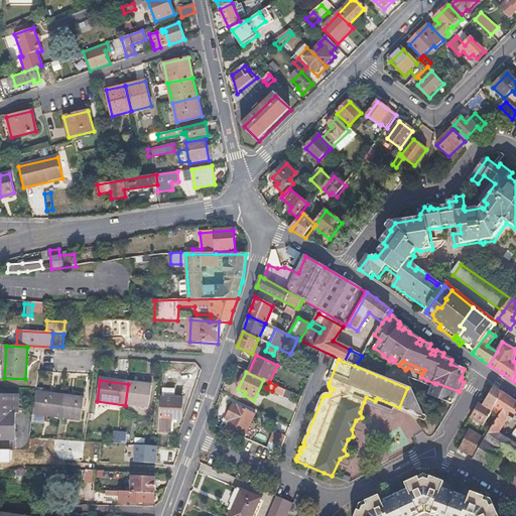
[(458,391),(437,383),(436,384),(434,383),(429,395),(452,404),(458,391)]
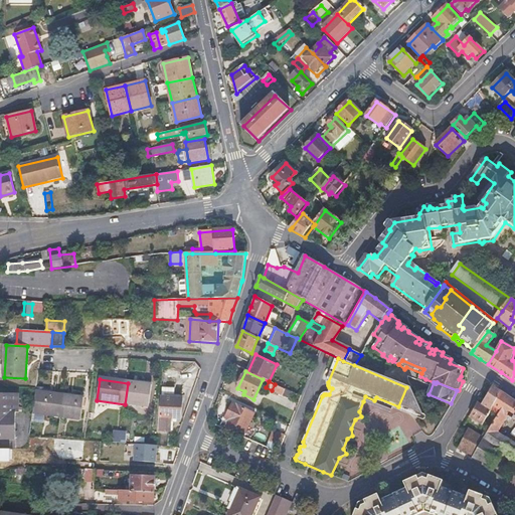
[(153,387),(128,383),(125,404),(150,408),(153,387)]
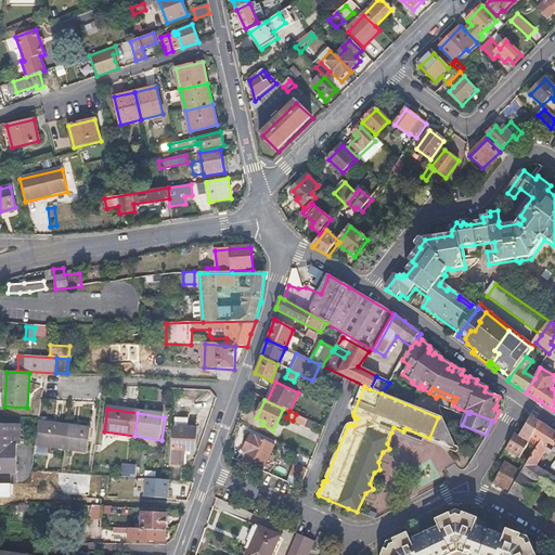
[(313,423),(296,414),(293,421),(310,429),(313,423)]
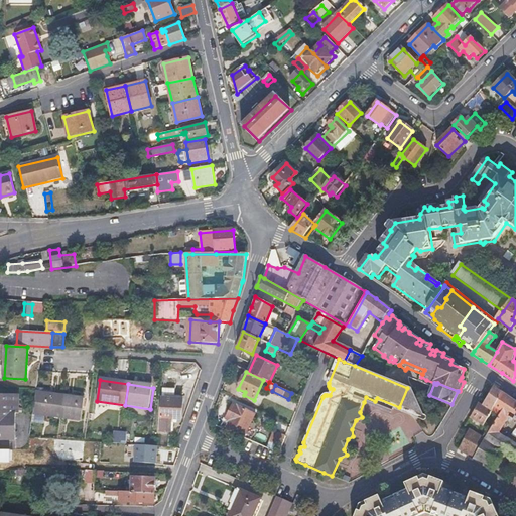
[(494,406),(502,412),(511,398),(503,393),(494,387),(483,405),(479,403),(470,416),(482,424),(494,406)]
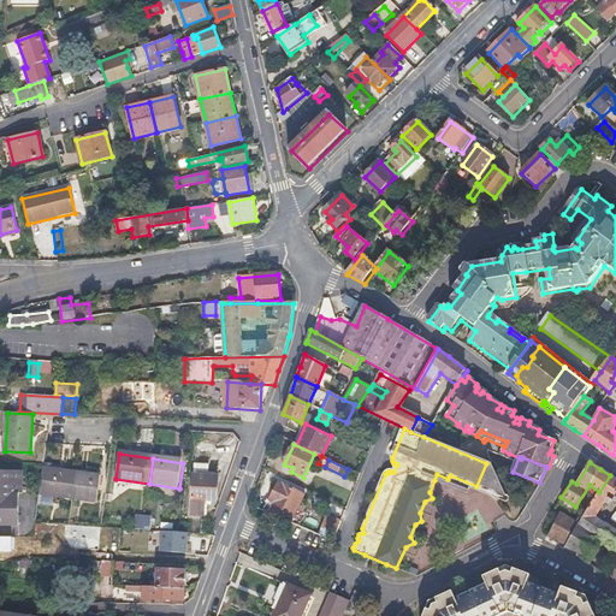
[(487,465),(486,463),(477,486),(450,475),(448,479),(437,474),(434,480),(468,493),(471,489),(492,497),(495,492),(501,495),(487,465)]
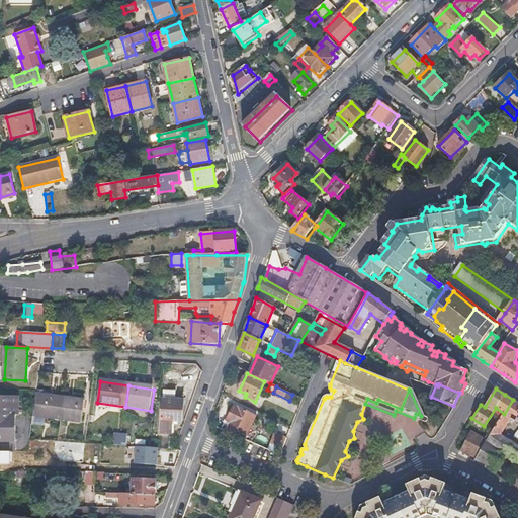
[(62,420),(65,399),(35,395),(32,416),(62,420)]
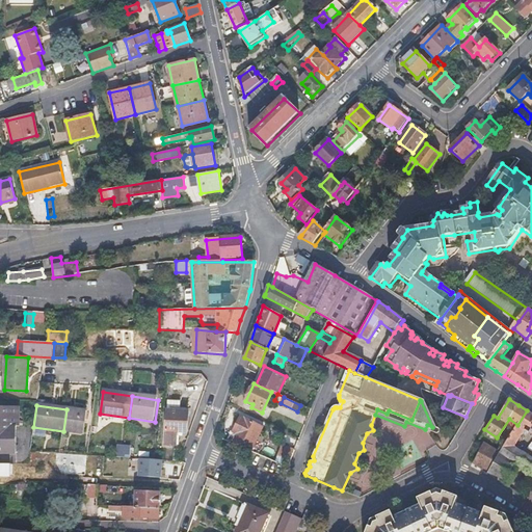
[(0,428),(15,428),(19,428),(19,410),(0,409),(0,428)]
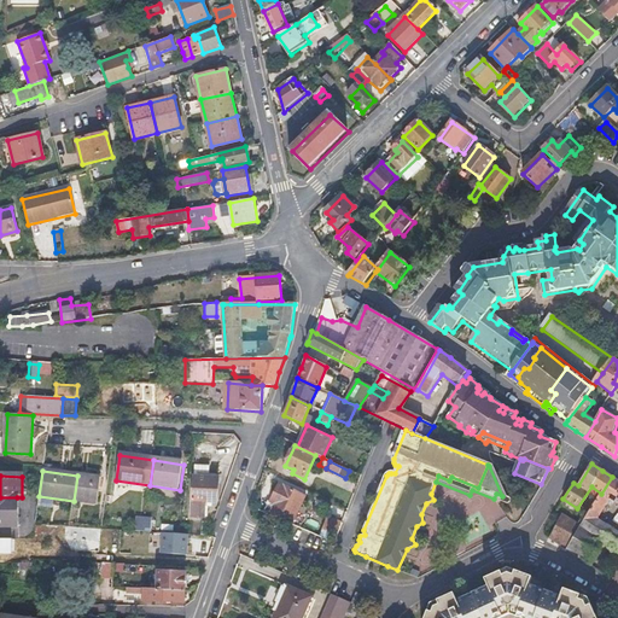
[(101,478),(77,476),(74,501),(98,505),(101,478)]
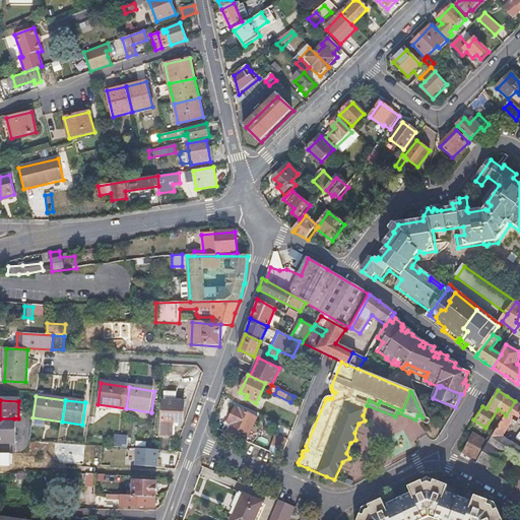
[(519,404),(515,401),(506,415),(489,443),(477,463),(495,474),(507,455),(519,463),(519,446),(504,438),(514,420),(519,424),(519,404)]
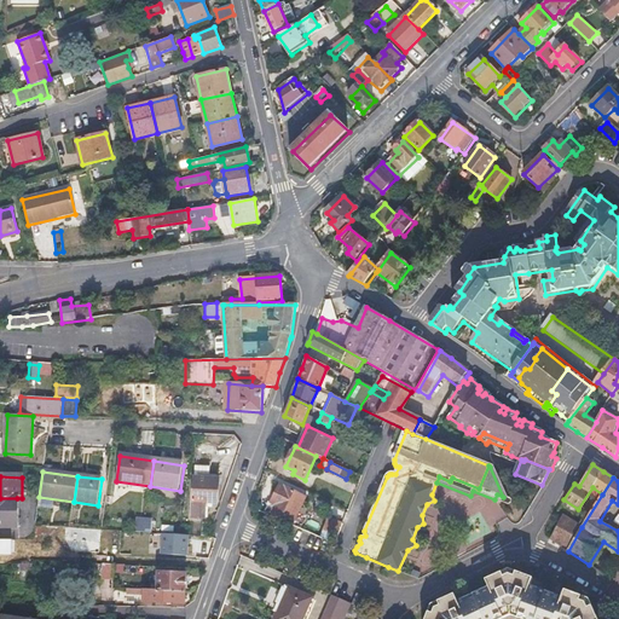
[(194,480),(192,520),(206,521),(207,504),(217,505),(218,481),(194,480)]
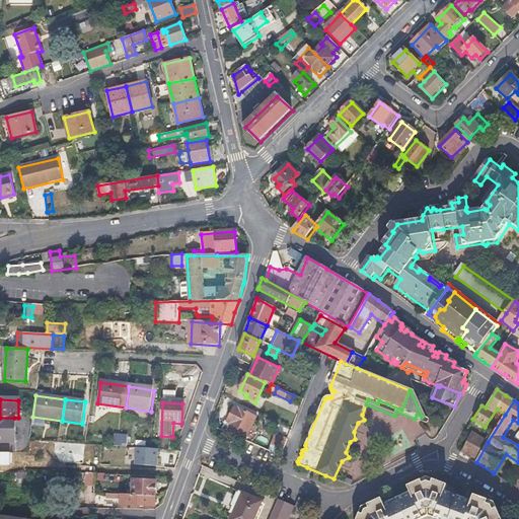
[(223,431),(244,441),(255,417),(234,406),(223,431)]
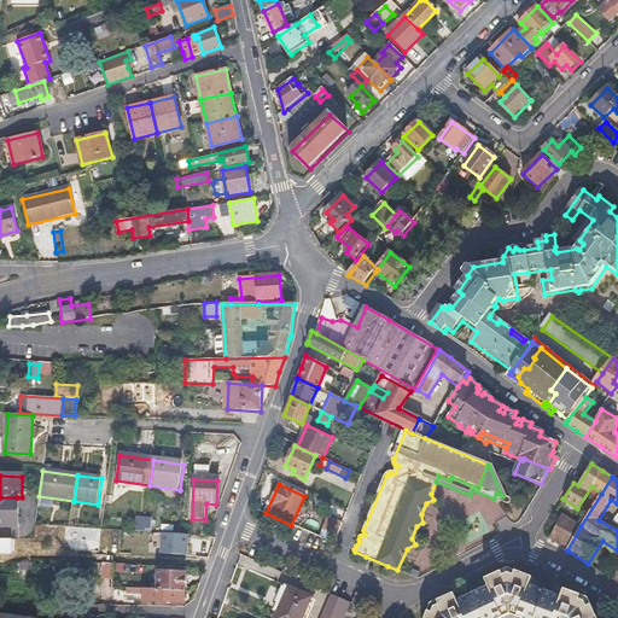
[(0,531),(16,532),(17,497),(0,497),(0,531)]
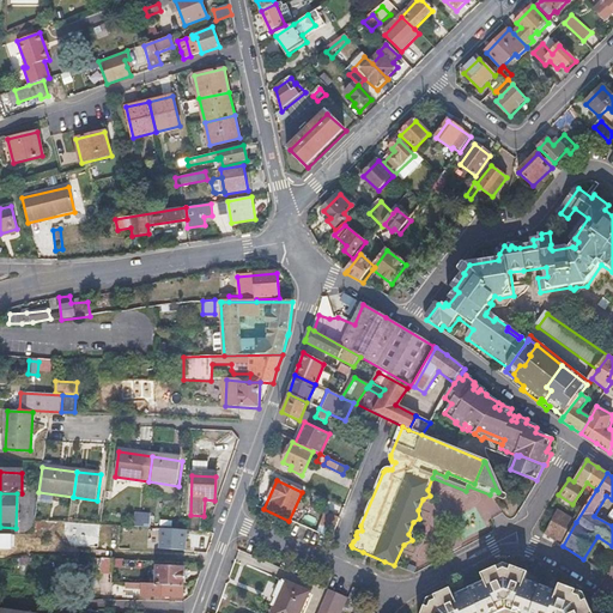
[(563,546),(576,522),(557,511),(542,539),(560,548),(563,546)]
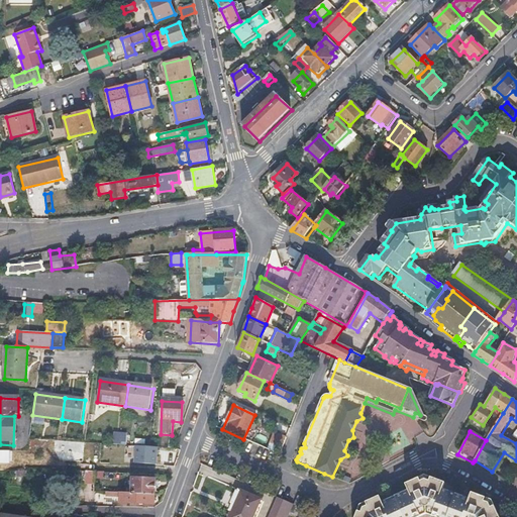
[(126,433),(113,432),(113,443),(126,444),(126,433)]
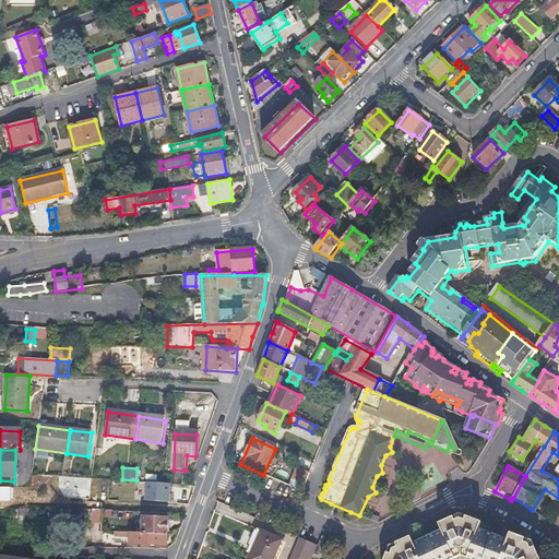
[(295,467),(292,475),(302,482),(307,474),(295,467)]
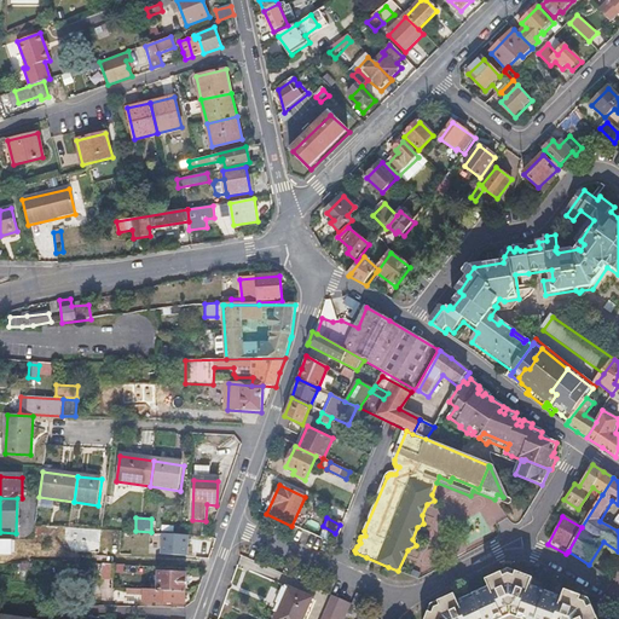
[(189,536),(161,533),(160,555),(187,556),(189,536)]
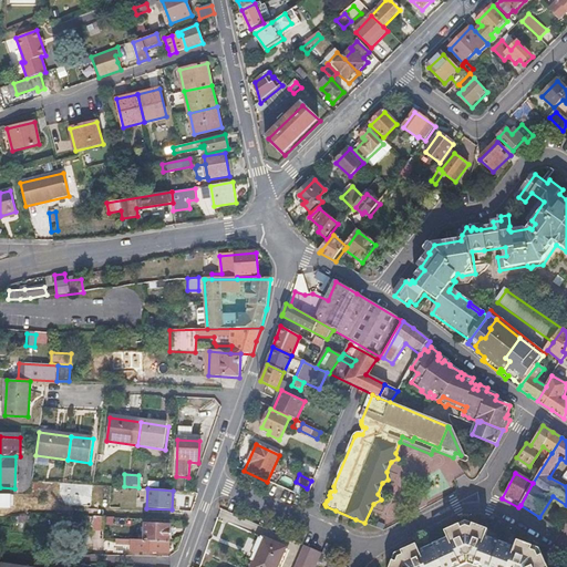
[(103,518),(93,517),(92,531),(103,532),(103,518)]
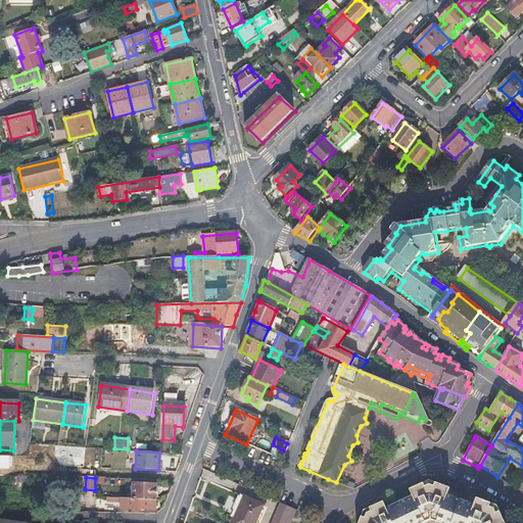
[(30,478),(13,478),(13,486),(29,486),(30,478)]
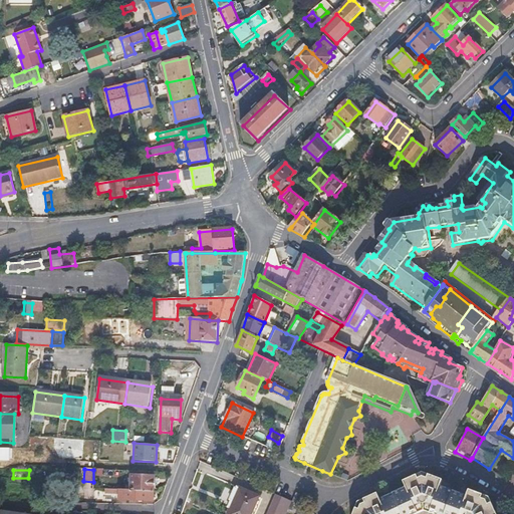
[(131,491),(154,492),(154,477),(132,477),(131,491)]
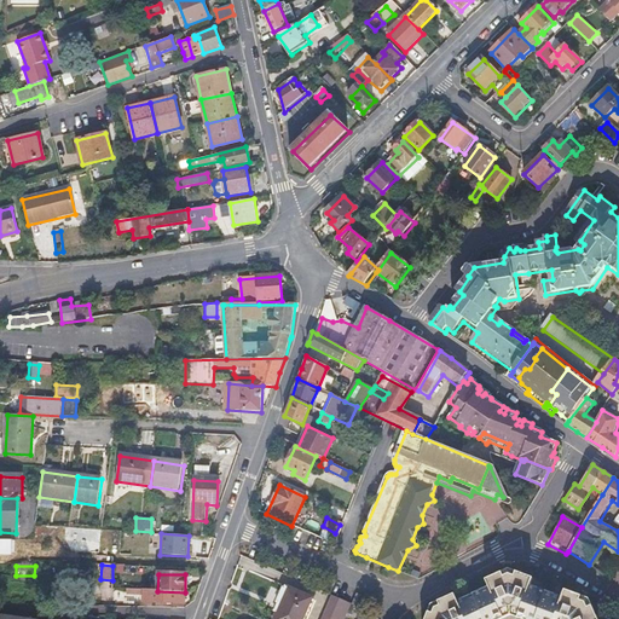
[(596,618),(594,611),(588,612),(585,606),(583,605),(578,603),(580,599),(565,593),(561,601),(555,600),(533,591),(528,589),(531,580),(515,574),(514,579),(510,578),(508,577),(502,580),(501,577),(485,583),(487,589),(456,602),(453,596),(437,603),(438,607),(433,609),(431,615),(426,614),(423,618),(491,618),(492,618),(499,615),(501,618),(509,617),(513,618),(515,618),(518,615),(524,618),(525,618),(596,618)]
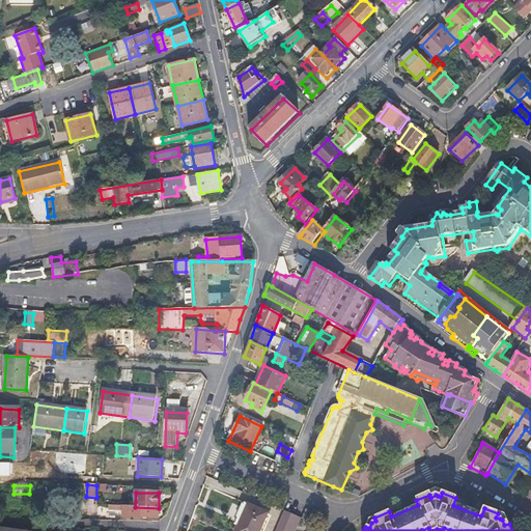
[(235,530),(259,530),(268,513),(248,505),(235,530)]
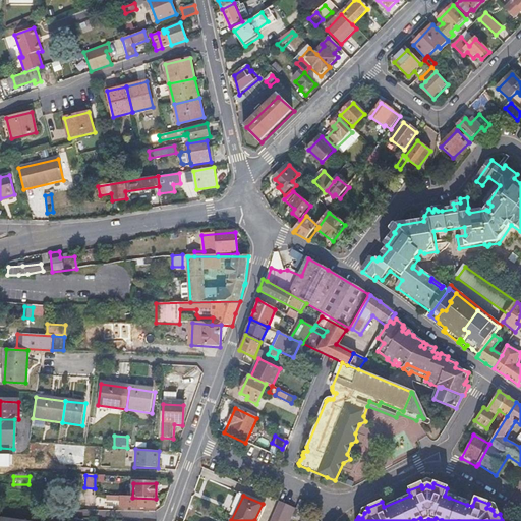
[(155,509),(156,499),(132,498),(107,497),(107,502),(120,502),(120,507),(155,509)]
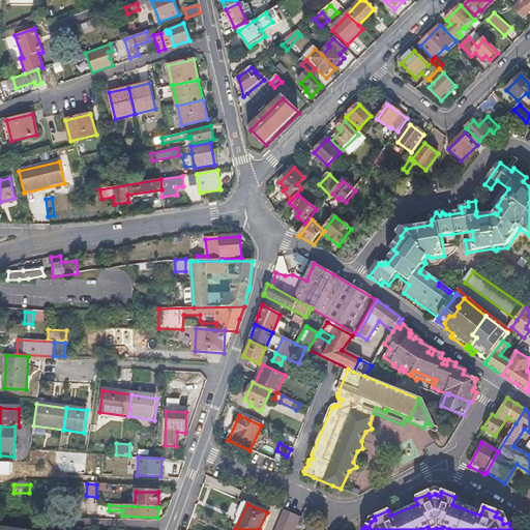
[(305,509),(297,526),(303,529),(311,511),(305,509)]
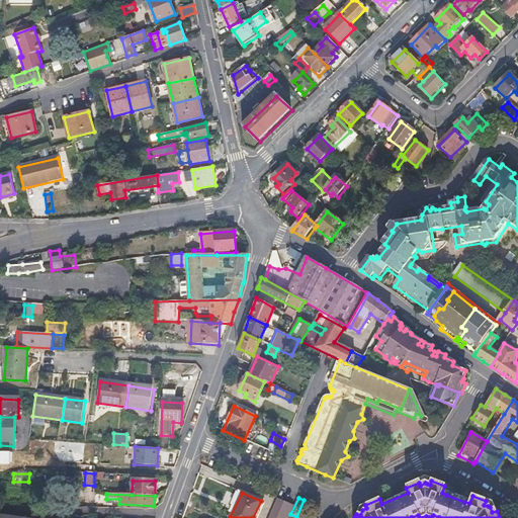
[(286,517),(292,505),(278,499),(271,515),(278,517),(286,517)]
